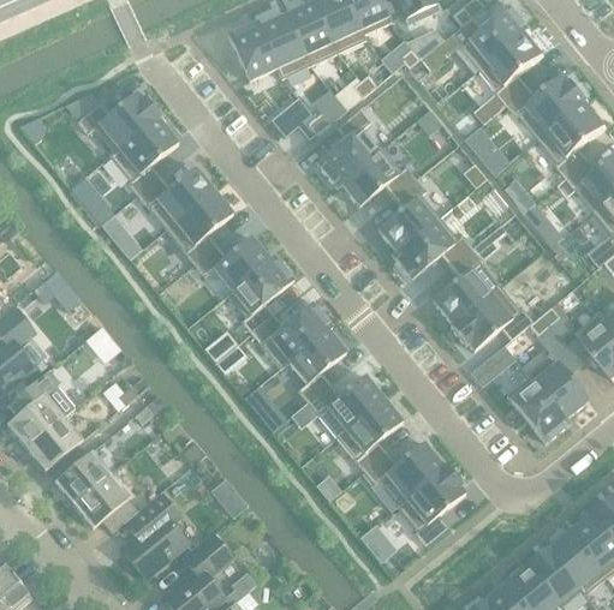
[(316,0),(314,1),(338,53),(367,40),(364,34),(363,35),(346,0),(316,0)]
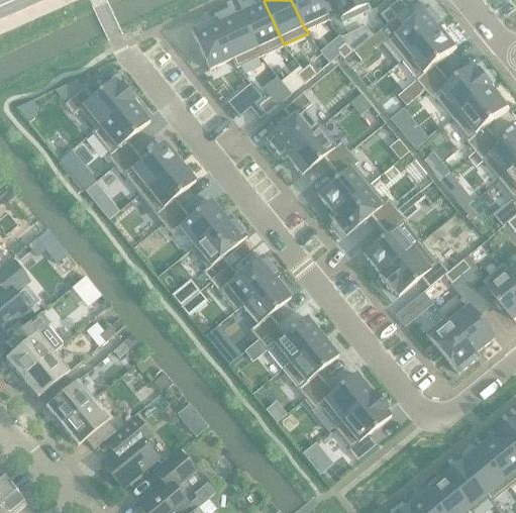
[(291,0),(305,29),(306,28),(329,18),(320,0),(291,0)]
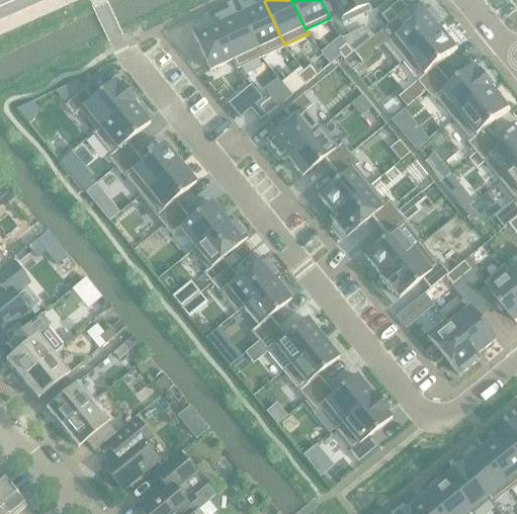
[(334,0),(341,14),(367,3),(366,0),(334,0)]
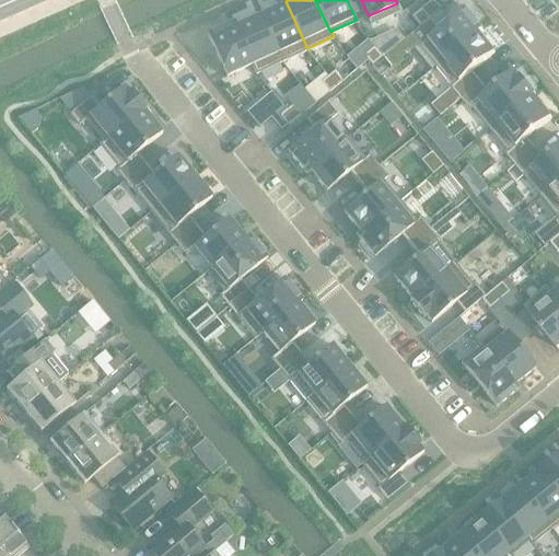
[(429,0),(422,6),(430,14),(440,6),(435,0),(429,0)]
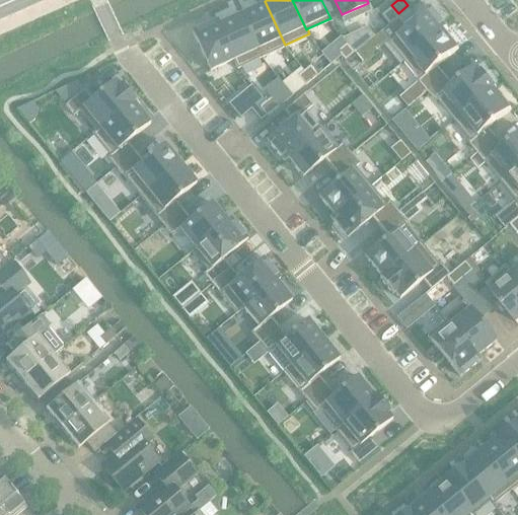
[(265,1),(242,11),(262,55),(285,45),(265,1)]
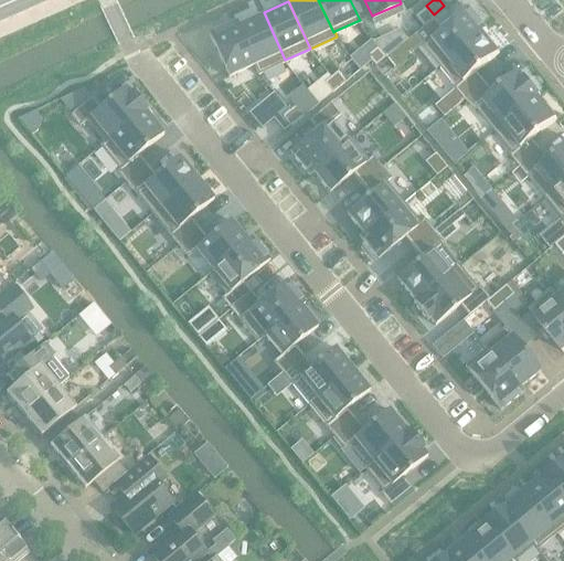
[(424,23),(414,32),(439,64),(483,28),(483,29),(488,25),(470,3),(443,25),(434,16),(424,23)]
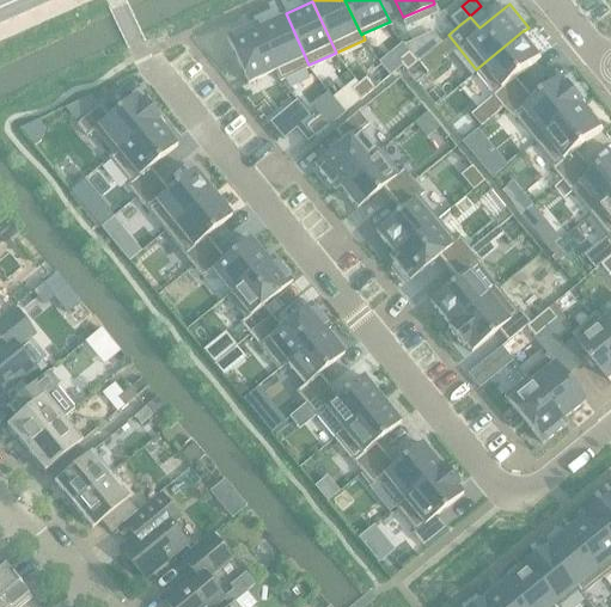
[(462,6),(451,14),(459,25),(470,17),(470,16),(462,6)]
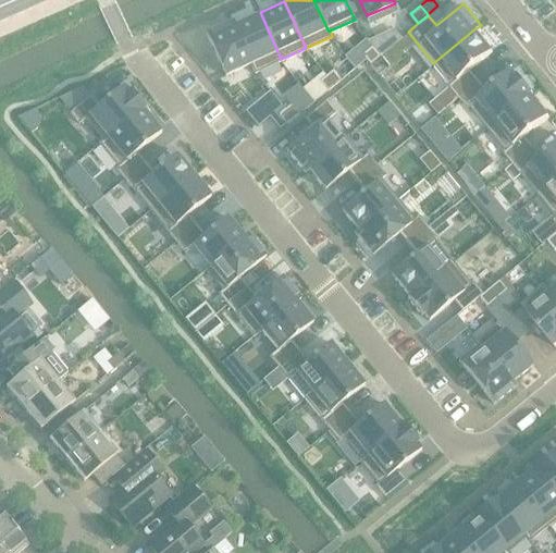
[(236,23),(235,24),(251,61),(250,61),(255,71),(281,59),(260,12),(236,23)]
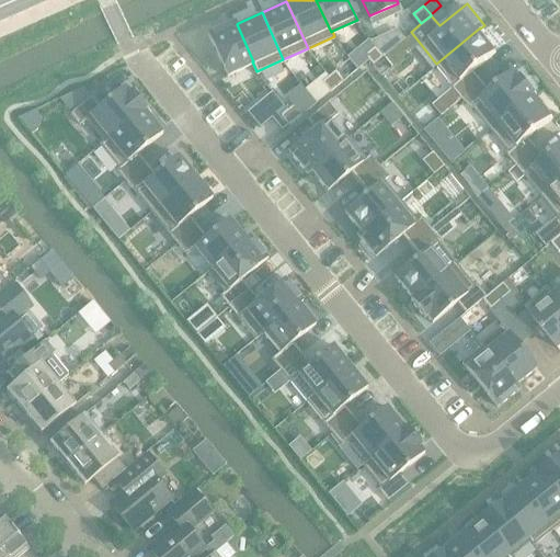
[(236,19),(208,31),(228,74),(252,61),(253,61),(237,24),(238,23),(236,19)]
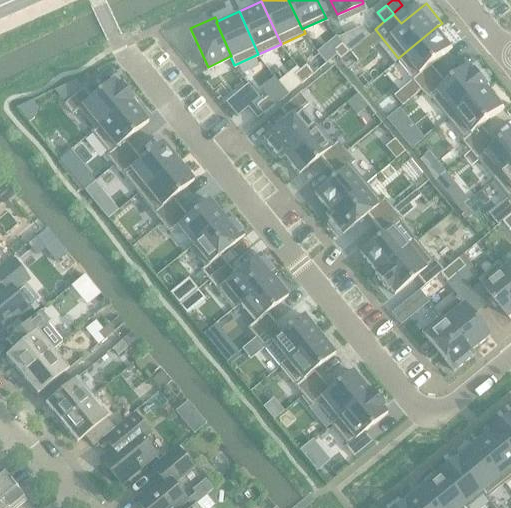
[(438,25),(398,58),(422,86),(440,71),(439,70),(433,62),(454,45),(438,26),(438,25)]
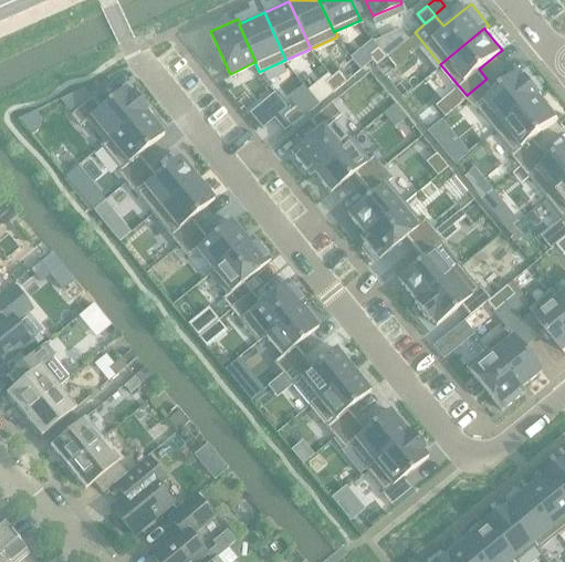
[(378,44),(368,52),(376,63),(387,54),(378,44)]
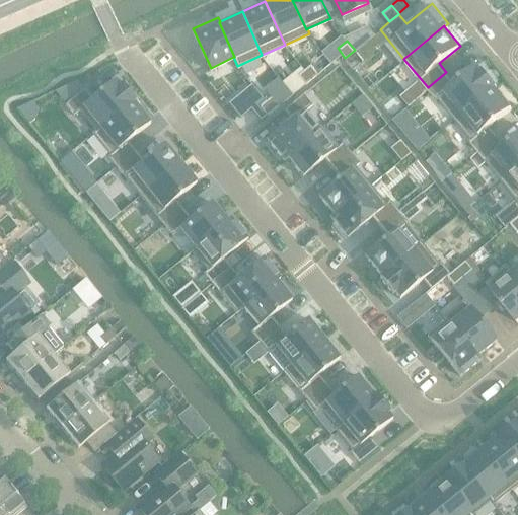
[(310,63),(304,68),(311,77),(317,72),(310,63)]
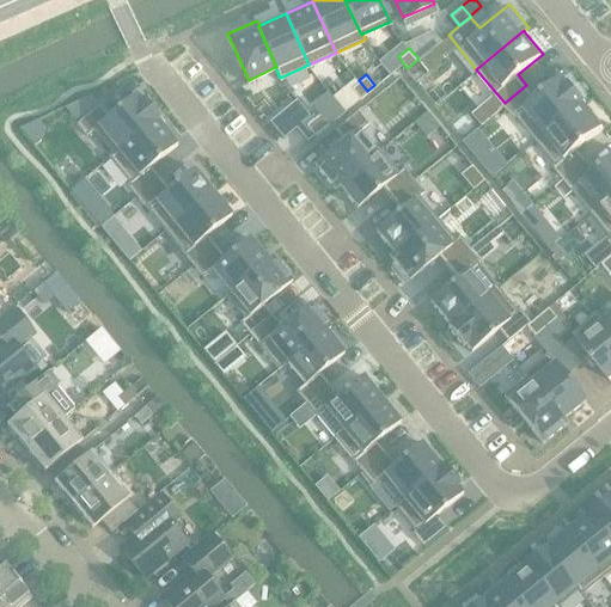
[(526,85),(505,103),(514,115),(517,114),(537,138),(584,99),(585,100),(587,99),(570,80),(568,81),(563,74),(536,97),(526,85)]
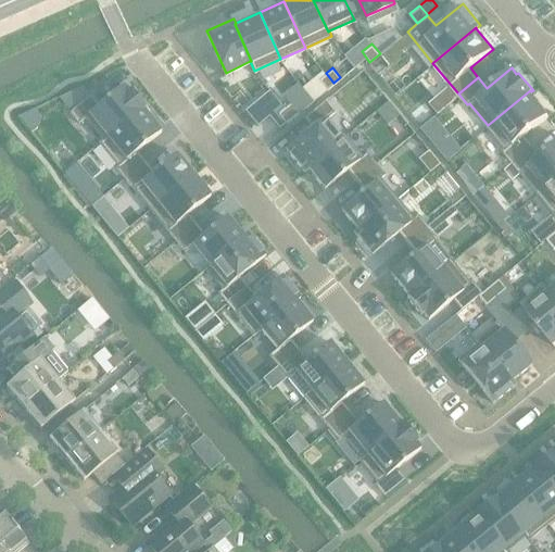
[(326,73),(319,77),(327,88),(333,83),(326,73)]
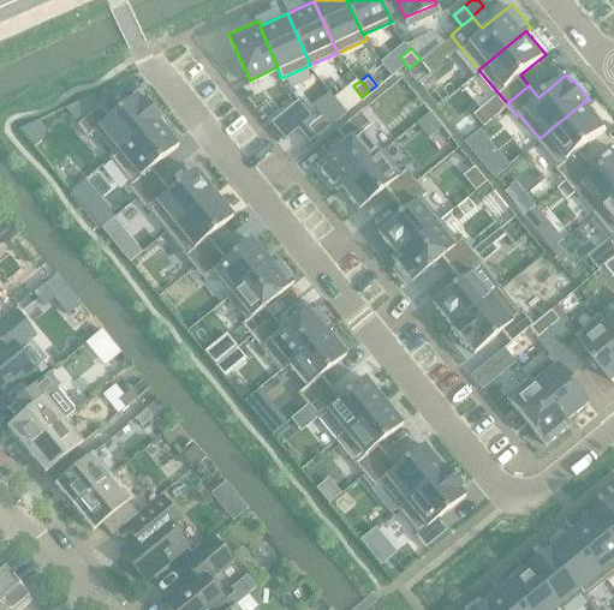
[(101,102),(78,121),(88,133),(95,127),(114,151),(115,151),(158,117),(159,118),(161,117),(144,96),(142,99),(137,91),(109,114),(101,102)]
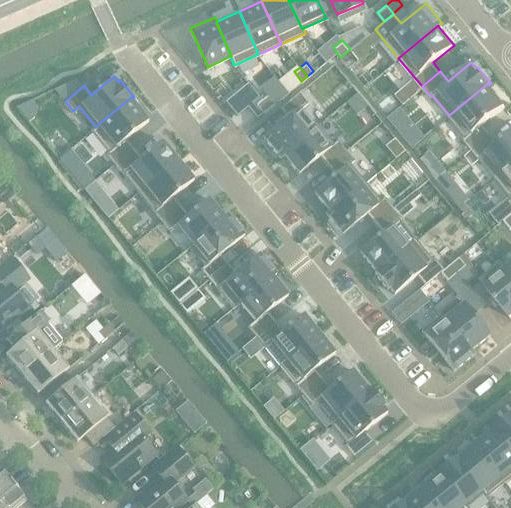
[(488,83),(449,115),(465,136),(464,138),(472,148),(490,133),(483,123),(505,105),(489,84),(488,83)]
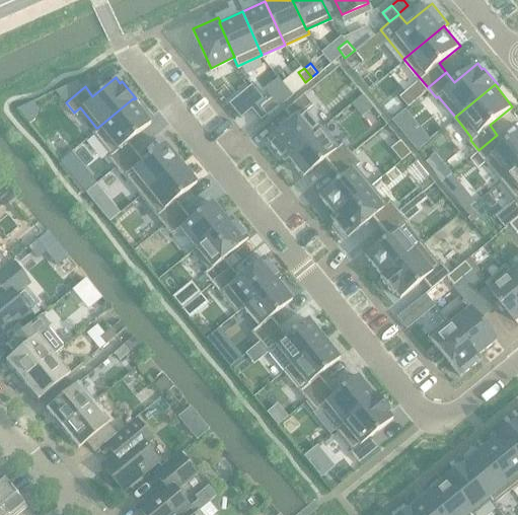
[(292,117),(268,137),(284,158),(288,155),(287,154),(319,128),(319,127),(304,109),(312,103),(303,92),(285,107),(292,117)]
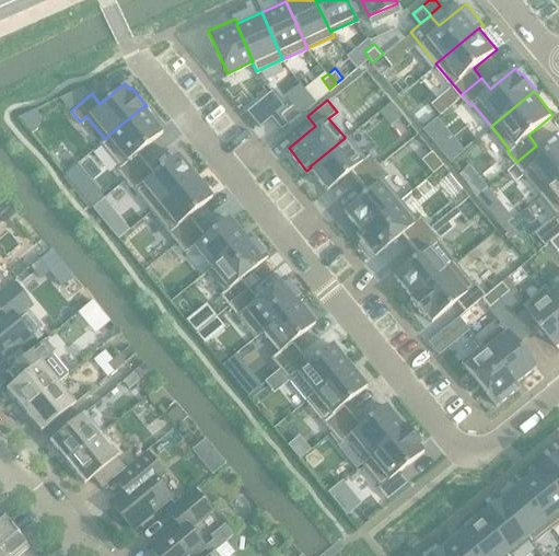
[(293,102),(287,106),(295,117),(302,112),(293,102)]
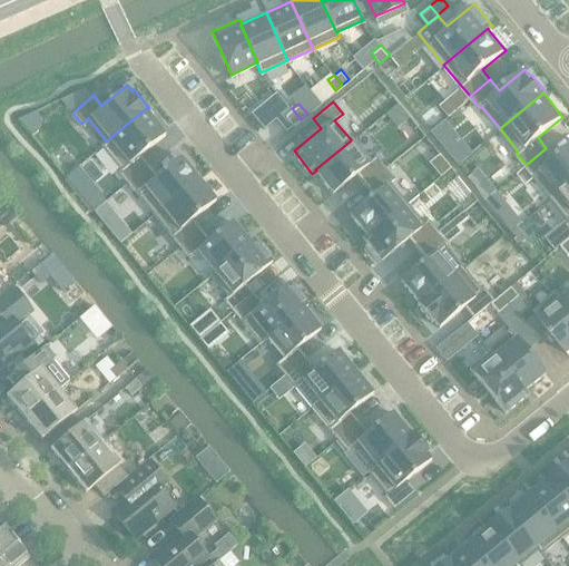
[(106,140),(101,144),(121,167),(119,168),(128,181),(149,164),(140,153),(166,133),(147,109),(146,108),(107,140),(106,140)]
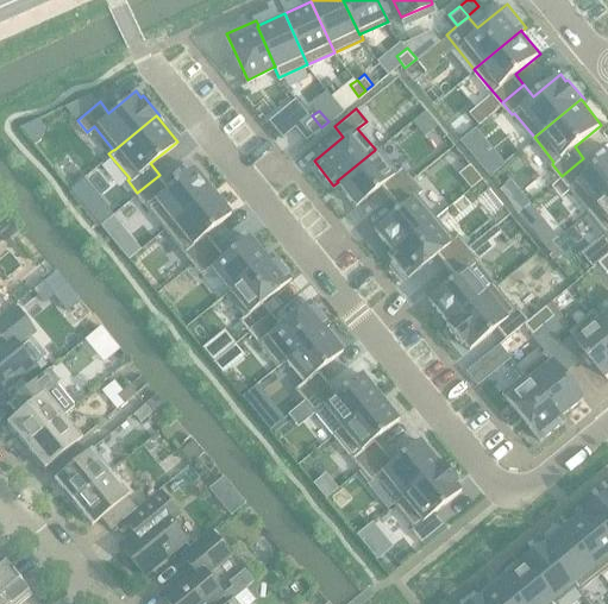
[(312,115),(305,121),(314,132),(321,127),(312,115)]
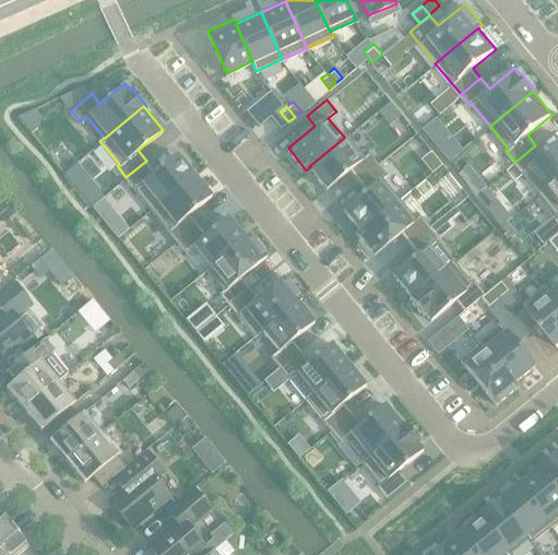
[(344,138),(309,166),(310,167),(327,187),(349,168),(358,178),(378,162),(369,151),(365,154),(347,133),(344,137),(344,138)]
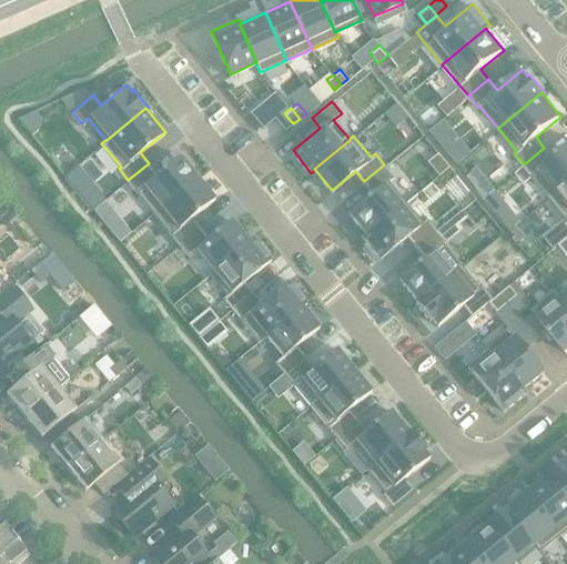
[(544,148),(524,164),(550,197),(566,182),(566,145),(553,158),(544,148)]
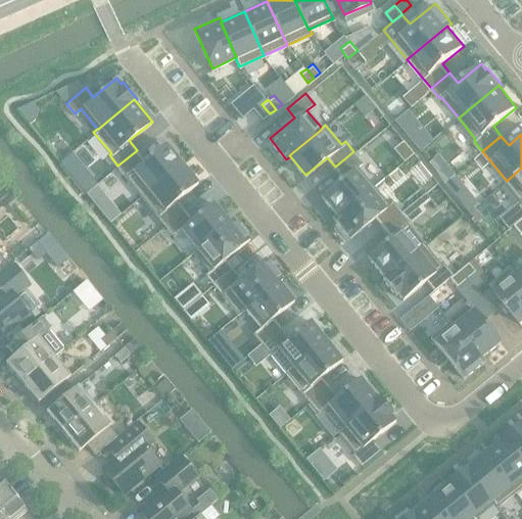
[(137,150),(117,166),(142,194),(182,161),(165,142),(144,159),(137,150)]
